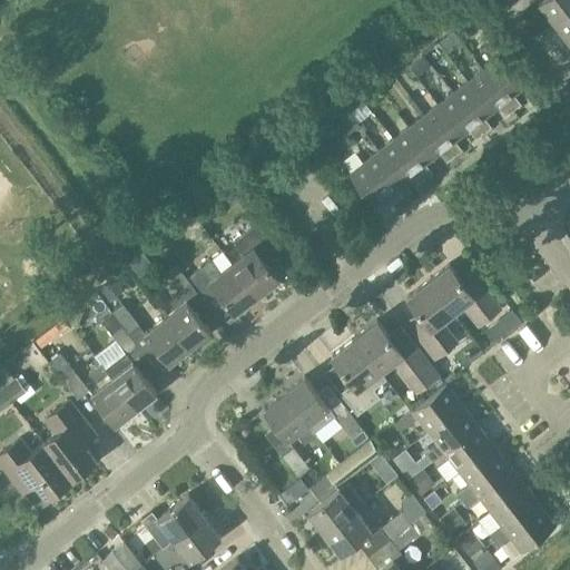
[(556,22),(569,10),(569,0),(541,0),(539,2),(556,22)]
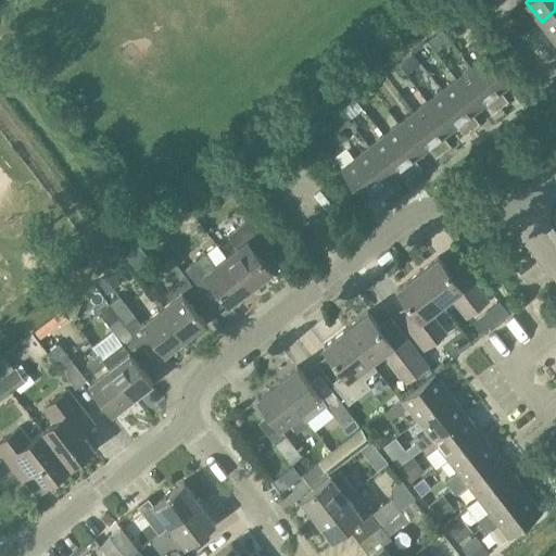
[(555,10),(542,22),(555,40),(555,10)]
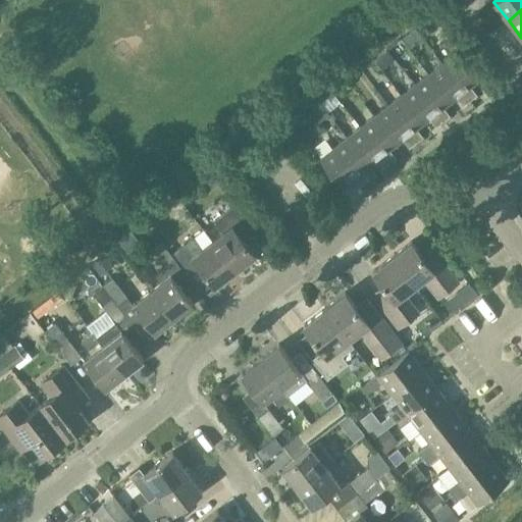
[(456,54),(441,64),(470,101),(478,96),(471,87),(477,82),(456,54)]
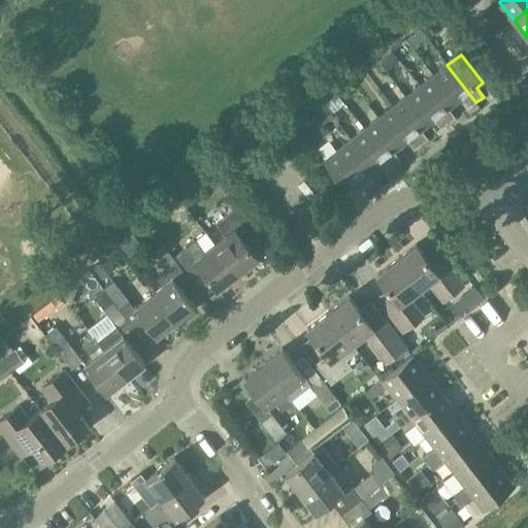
[(447,65),(434,75),(456,103),(462,99),(469,108),(475,102),(447,65)]
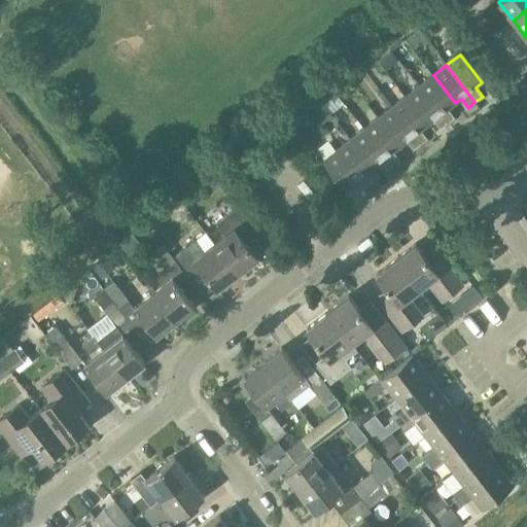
[(433,75),(419,85),(448,124),(456,117),(449,108),(455,103),(433,75)]
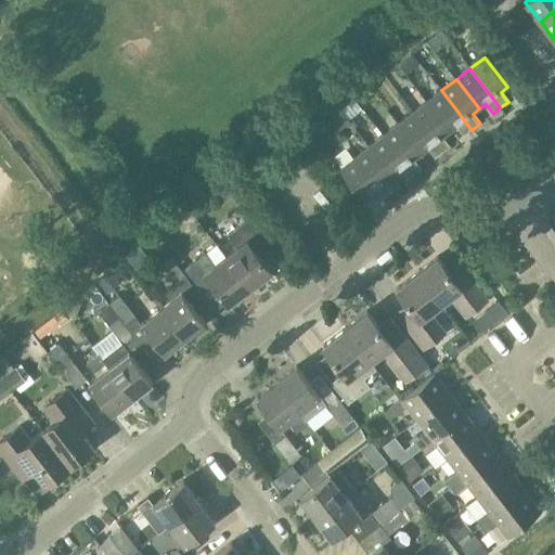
[(441,90),(427,102),(450,131),(456,126),(464,136),(472,130),(441,90)]
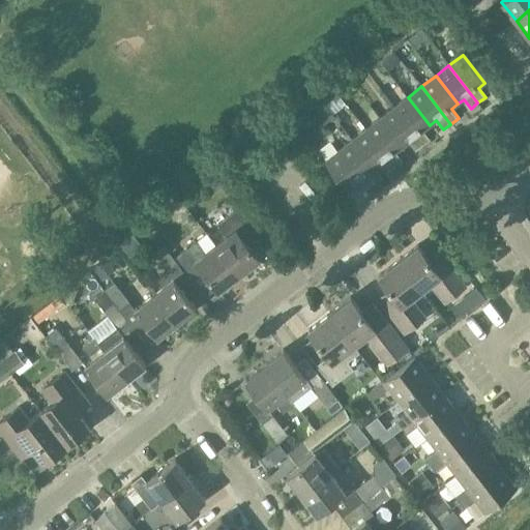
[(408,97),(394,108),(423,145),(431,140),(423,130),(430,125),(408,97)]
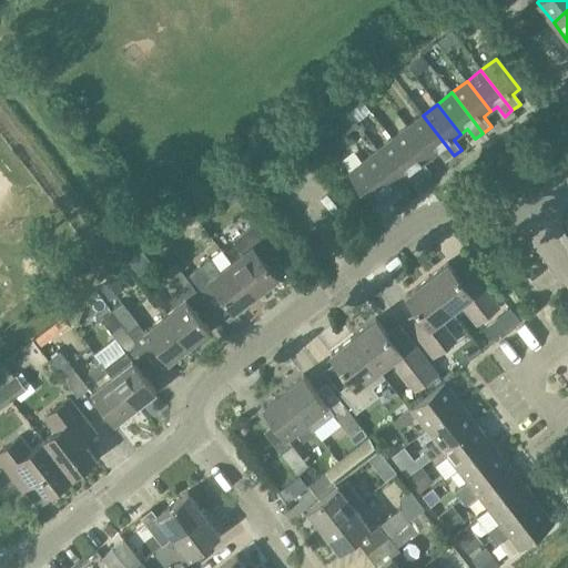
[(423,115),(408,127),(432,158),(437,152),(445,162),(454,155),(423,115)]
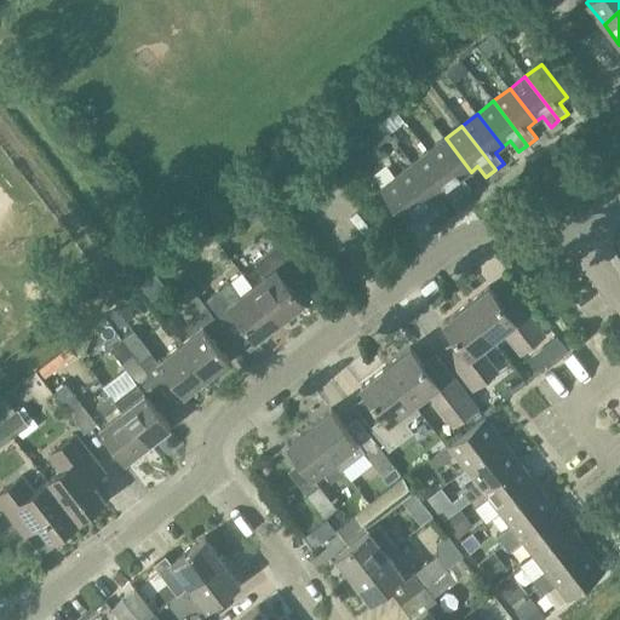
[(471,172),(446,138),(429,151),(464,195),(472,188),(463,177),(471,172)]
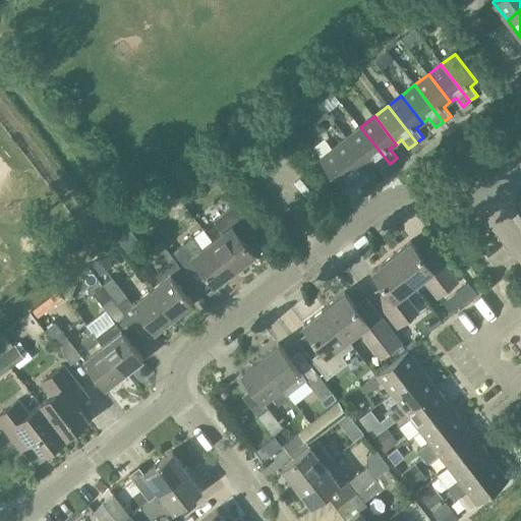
[(390,164),(360,127),(347,137),(368,165),(374,161),(382,170),(390,164)]
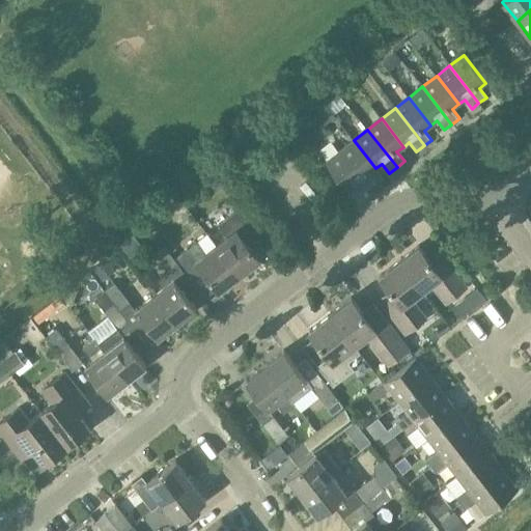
[(375,168),(354,140),(340,150),(369,188),(376,183),(369,173),(375,168)]
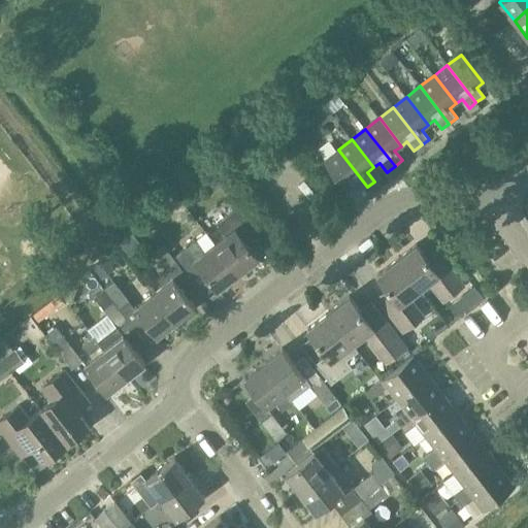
[(367,187),(338,150),(324,161),(345,189),(353,184),(360,193),(367,187)]
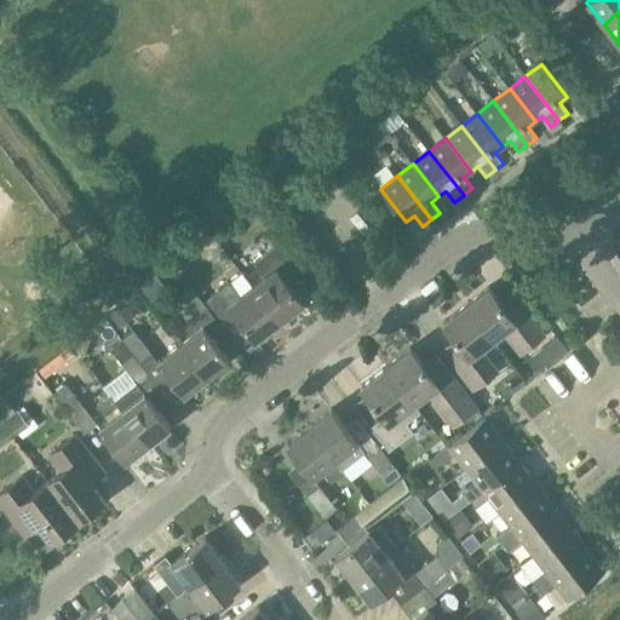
[(208,239),(202,241),(200,247),(202,253),(208,256),(214,253),(217,247),(214,241),(208,239)]
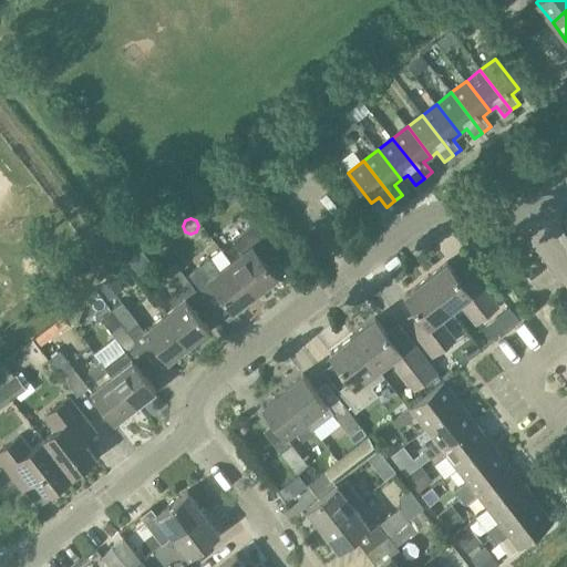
[(232,263),(256,295),(277,277),(260,256),(271,247),(254,225),(234,240),(244,254),(232,263)]
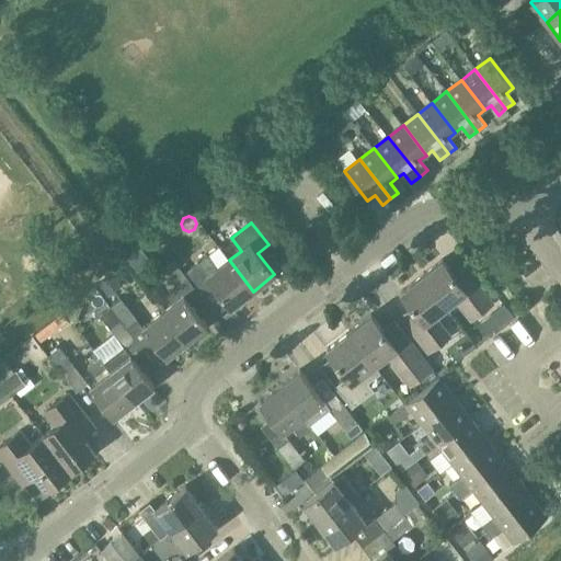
[(518,270),(531,258),(518,244),(505,256),(518,270)]
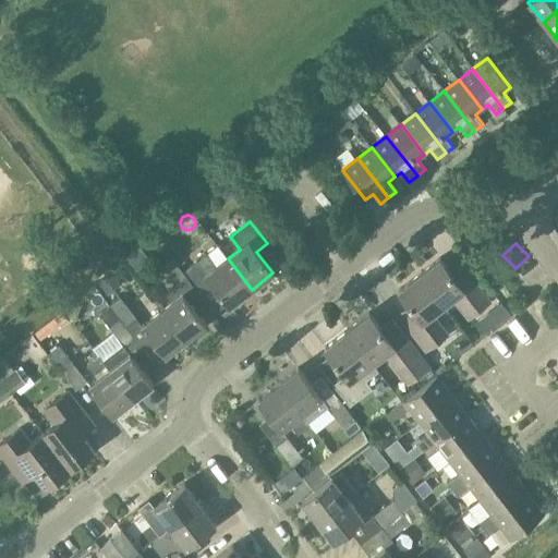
[(252,290),(228,258),(217,267),(206,254),(186,269),(202,289),(198,292),(211,308),(215,314),(228,304),(230,306),(252,290)]
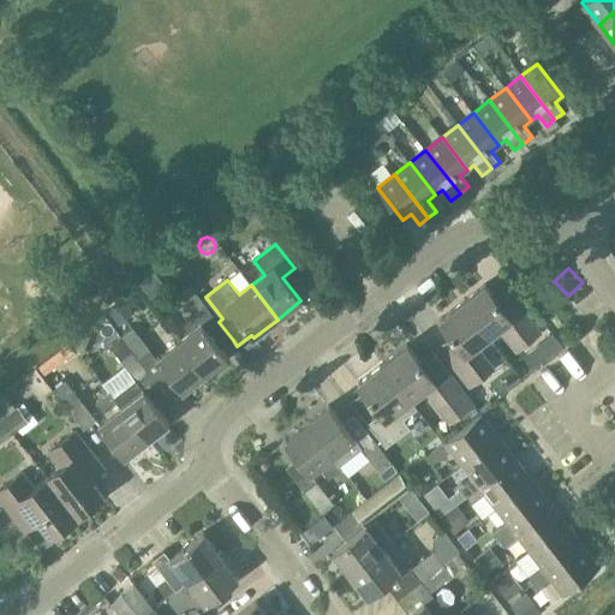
[(189,333),(179,341),(204,375),(227,357),(221,350),(207,332),(219,322),(189,284),(177,293),(193,315),(181,323),(189,333)]
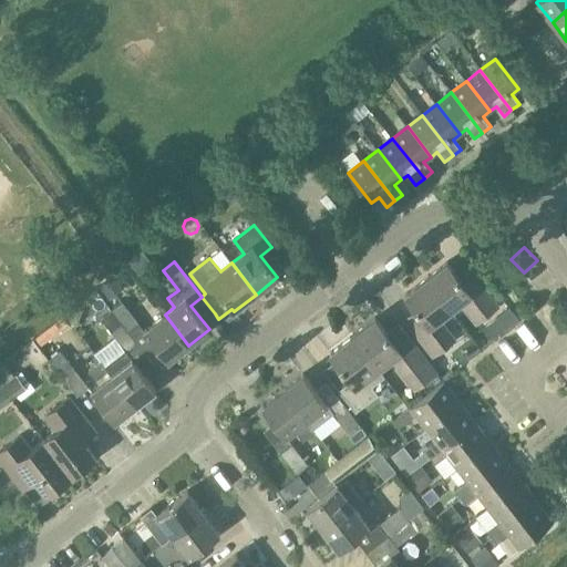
[(447,263),(426,279),(451,309),(459,303),(466,313),(478,305),(487,316),(500,306),(476,275),(465,285),(457,275),(447,263)]
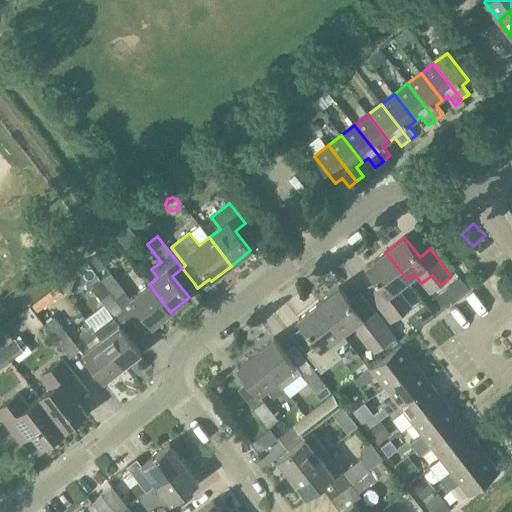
[(109,257),(102,249),(90,259),(96,267),(109,257)]
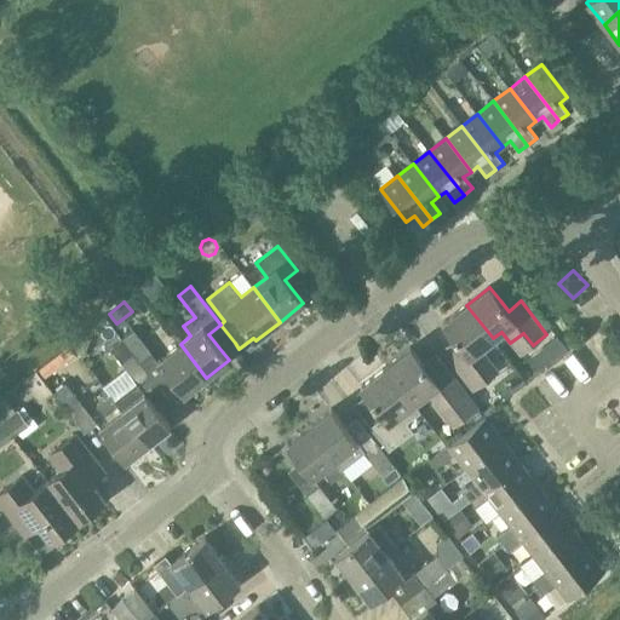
[(466,305),(443,323),(454,337),(463,348),(449,360),(474,391),(487,380),(477,368),(489,359),(481,348),(493,338),(466,305)]
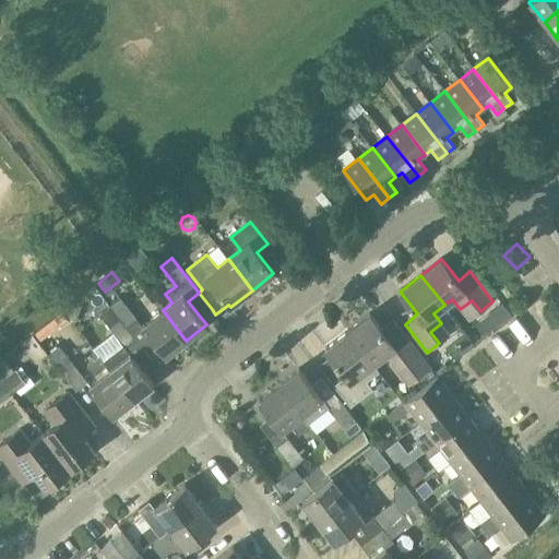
[(127,328),(137,319),(121,298),(118,300),(109,307),(127,328)]
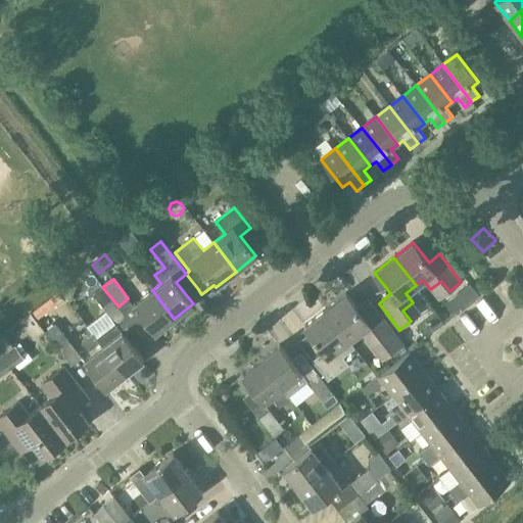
[(471,284),(462,291),(471,303),(480,296),(471,284)]
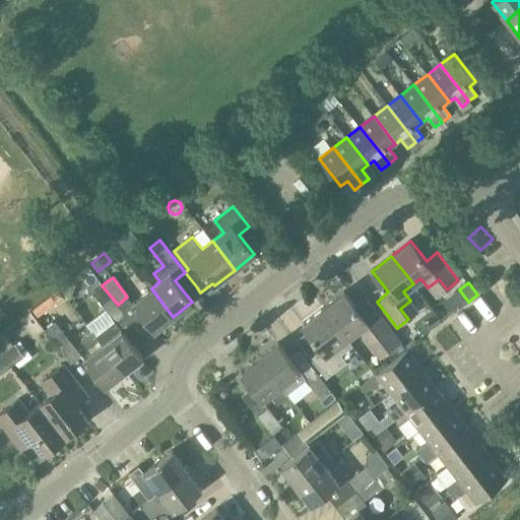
[(92,331),(124,373),(144,358),(133,343),(124,332),(134,324),(118,305),(102,285),(92,293),(115,321),(96,335),(92,331)]
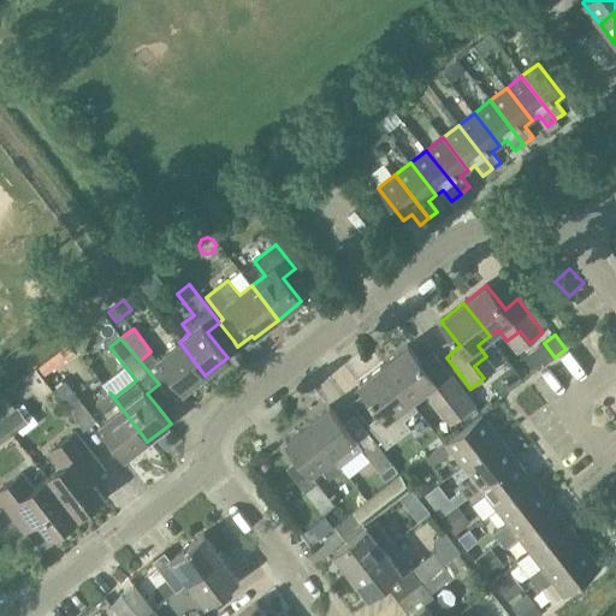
[(205,375),(179,342),(157,359),(170,375),(183,392),(205,375)]
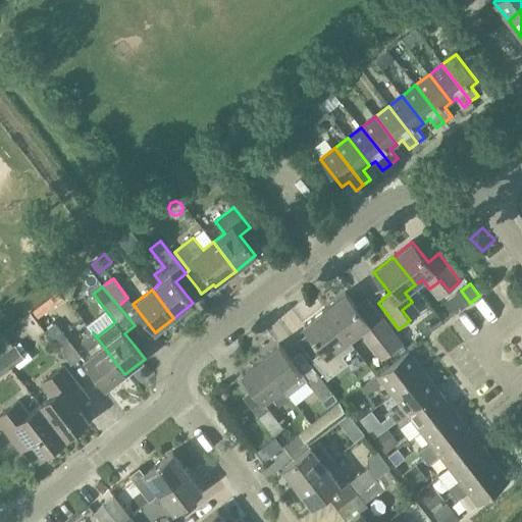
[(324,310),(349,341),(360,332),(381,360),(403,343),(374,306),(363,315),(346,294),(324,310)]
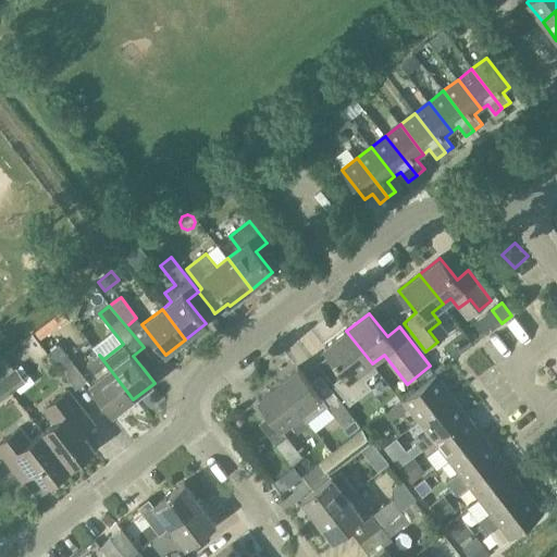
[(38,337),(44,345),(73,322),(66,314),(38,337)]
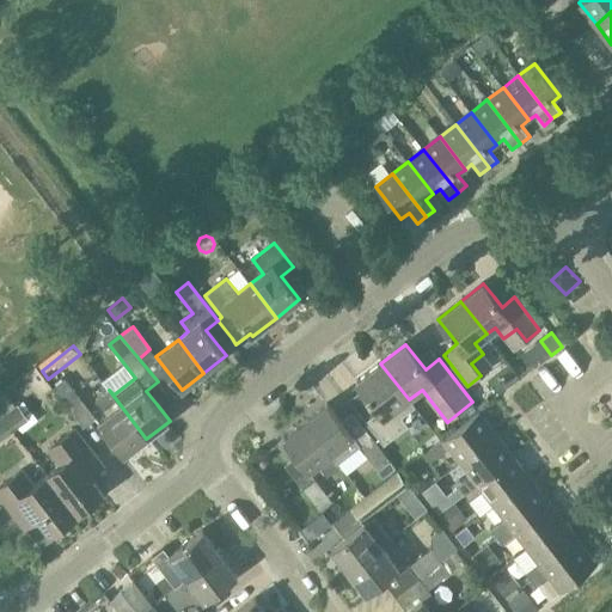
[(409,399),(380,363),(356,383),(379,411),(366,422),(384,445),(408,426),(402,418),(415,408),(409,399)]
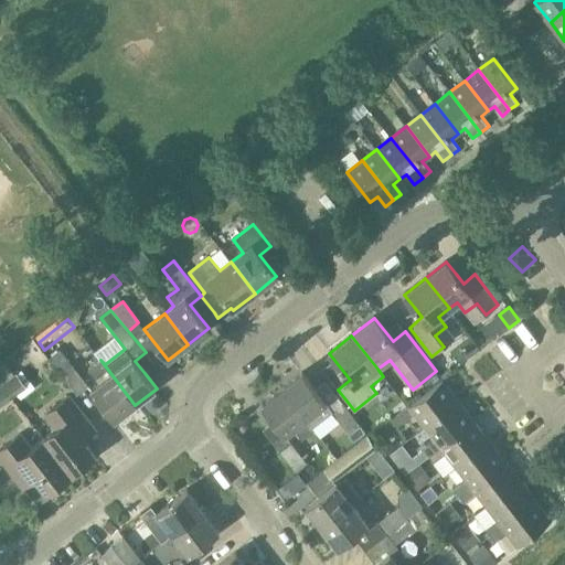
[(50,359),(77,395),(89,386),(61,350),(50,359)]
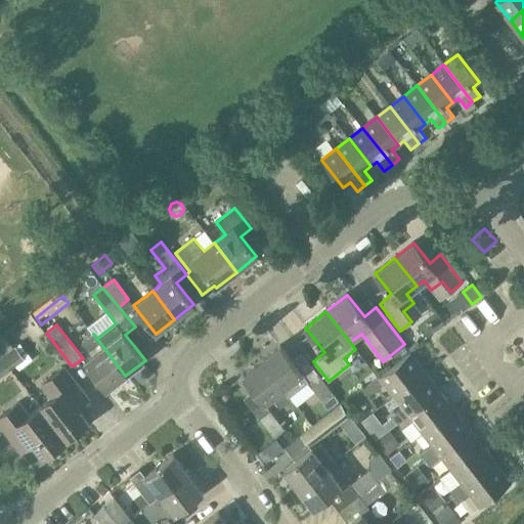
[(125,376),(93,334),(82,342),(93,356),(84,363),(105,391),(125,376)]
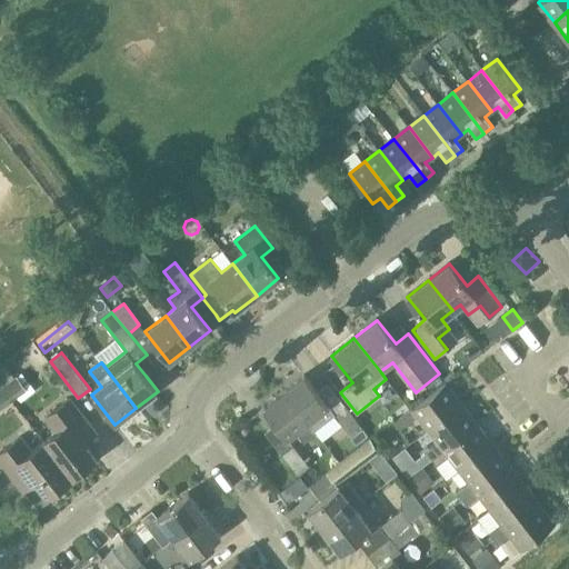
[(0,376),(0,385),(12,401),(17,398),(21,403),(36,391),(22,373),(18,377),(17,376),(15,377),(9,369),(0,376)]
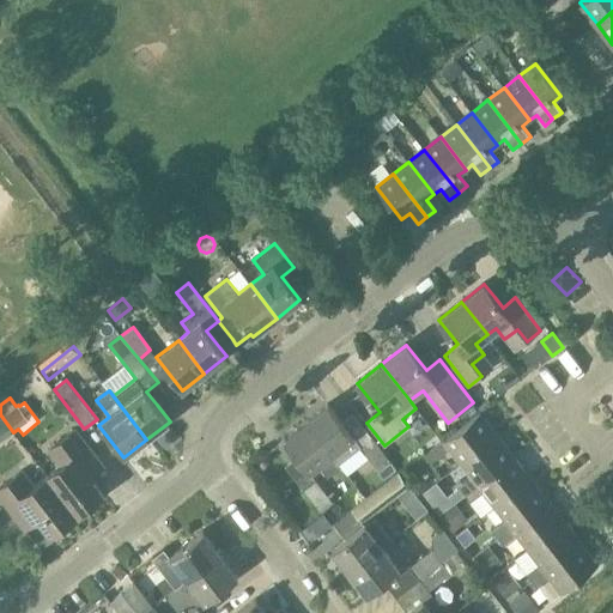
[(305,423),(339,467),(341,466),(340,465),(352,455),(345,445),(353,439),(327,406),(305,423)]
